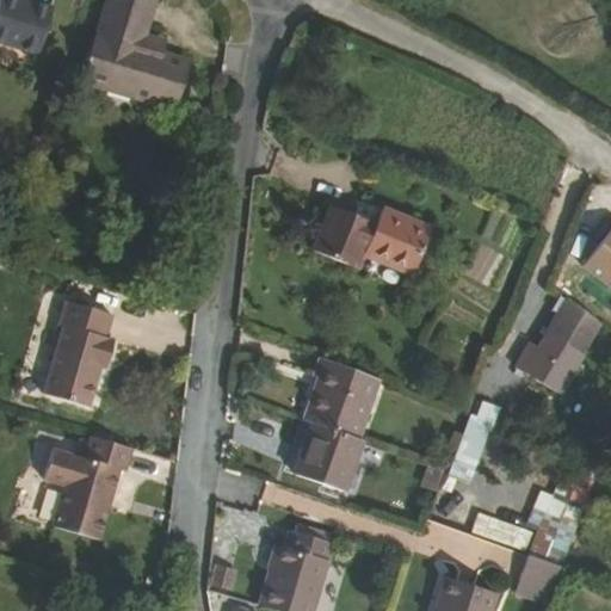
[(50,8),(22,0),(0,0),(0,44),(35,56),(50,8)]
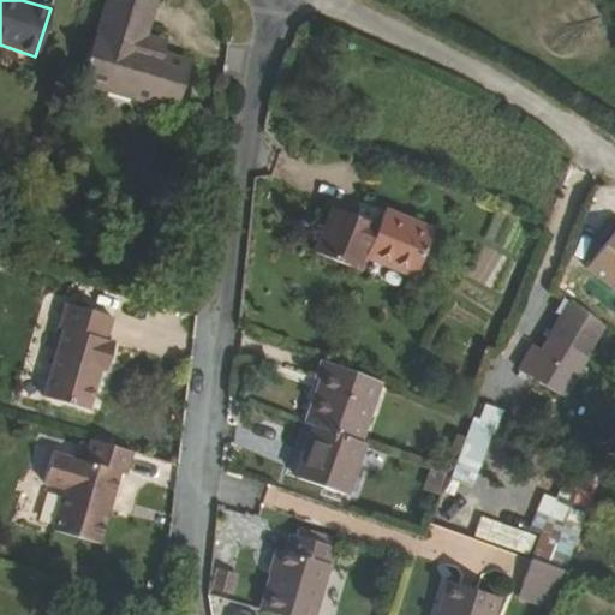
[(131,93),(131,101),(174,115),(189,69),(154,58),(157,46),(141,42),(154,0),(151,0),(107,0),(96,40),(93,40),(83,76),(131,93)]
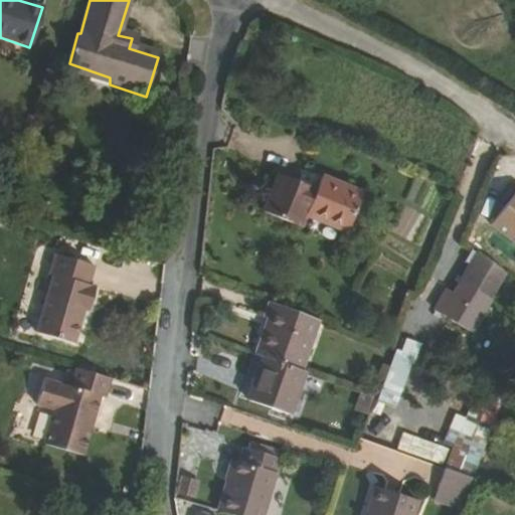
[(66,70),(110,84),(110,77),(69,63),(66,70)]
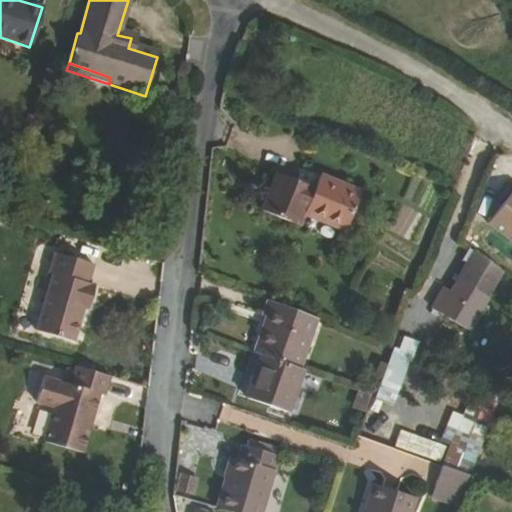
[(325,207),(353,215),(363,188),(322,172),(314,193),(306,190),(309,183),(276,170),(267,192),(294,198),(325,207)]
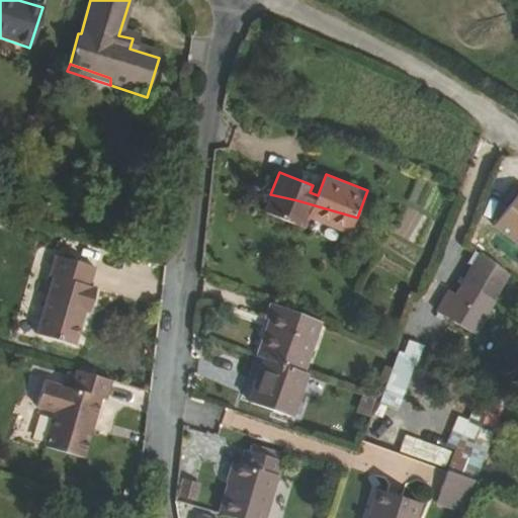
[(352,231),(357,218),(329,209),(297,200),(270,194),(264,209),(298,223),(304,210),(352,231)]
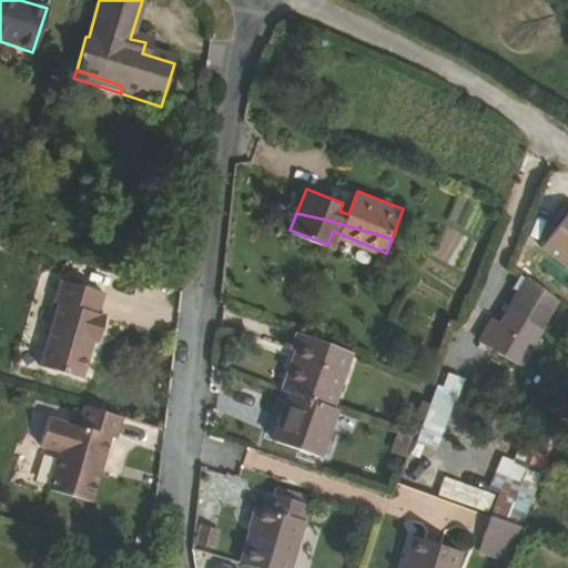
[(139,305),(97,291),(89,311),(93,314),(73,374),(115,389),(129,355),(133,356),(142,328),(133,323),(139,305)]
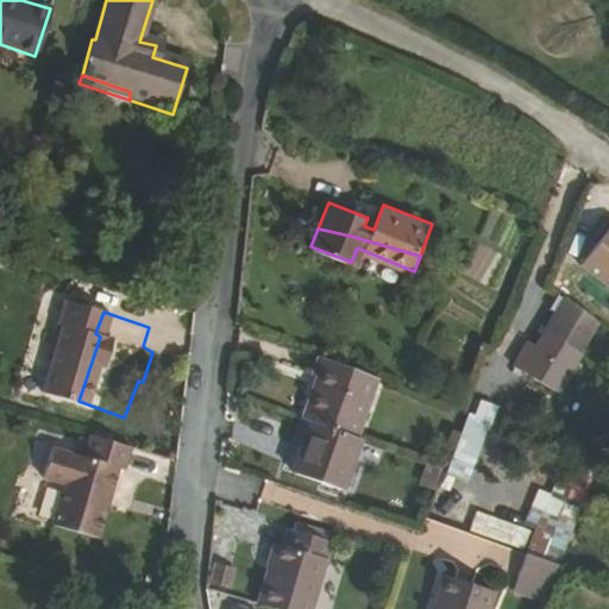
[(553,403),(594,338),(567,320),(538,359),(533,355),(518,380),(553,403)]
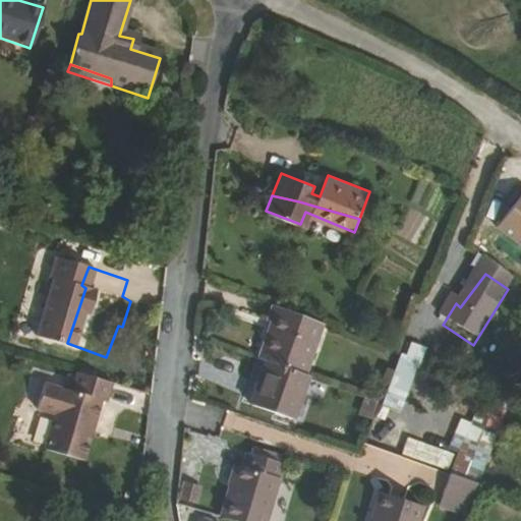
[(307,372),(326,323),(278,306),(272,323),(277,325),(265,356),(274,360),(307,372)]
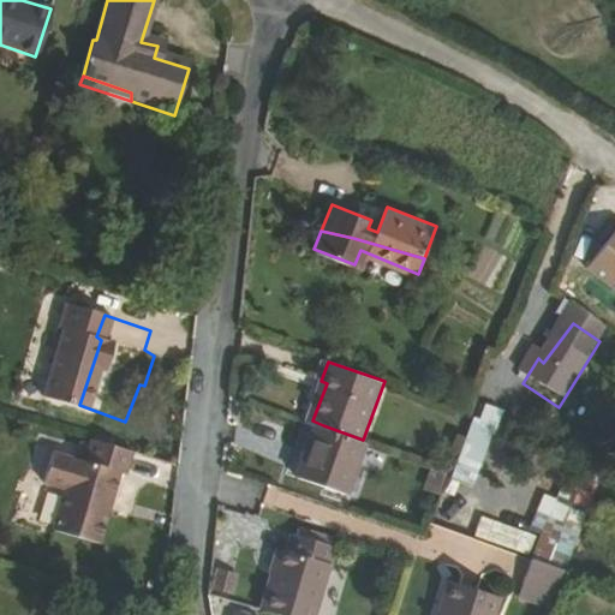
[(488,436),(502,405),(488,396),(475,430),(488,436)]
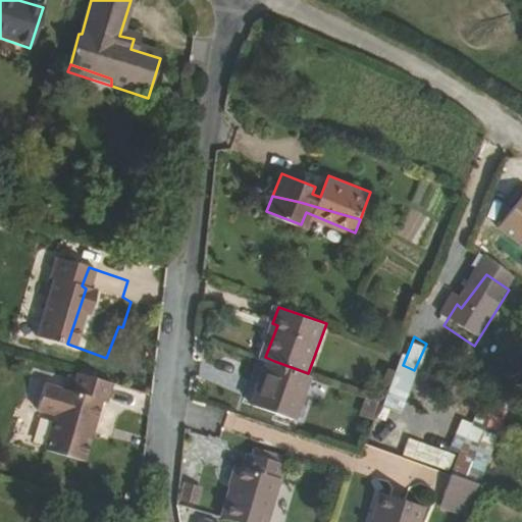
[(297,421),(314,375),(308,373),(274,361),(257,406),(297,421)]
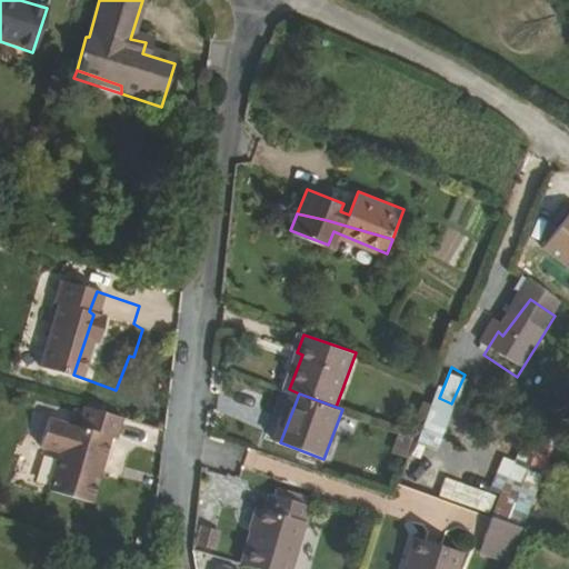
[(123,438),(129,419),(97,409),(92,425),(61,417),(51,446),(71,452),(58,489),(109,508),(131,441),(123,438)]
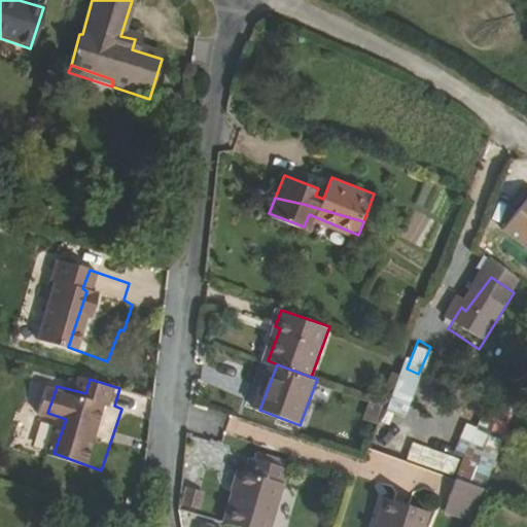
[(485,421),(484,436),(506,438),(507,422),(485,421)]
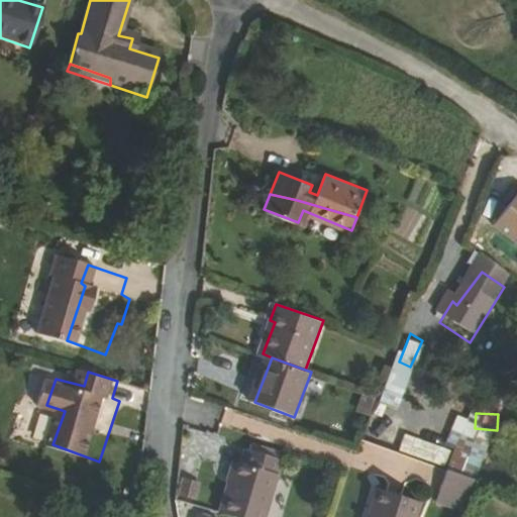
[(473,484),(493,436),(462,424),(442,471),(473,484)]
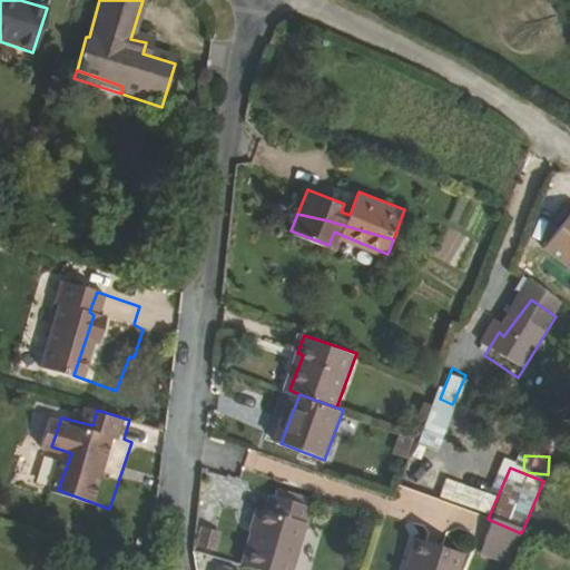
[(488,519),(495,500),(444,481),(436,500),(488,519)]
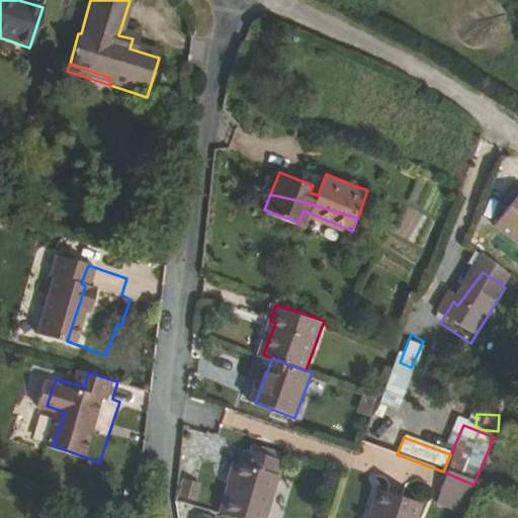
[(221,507),(251,517),(264,517),(285,458),(249,445),(244,460),(237,458),(221,507)]
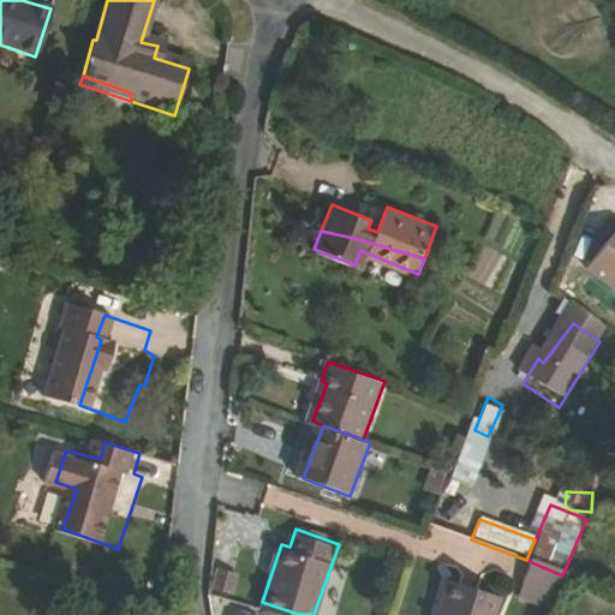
[(530,565),(518,603),(548,613),(560,574),(530,565)]
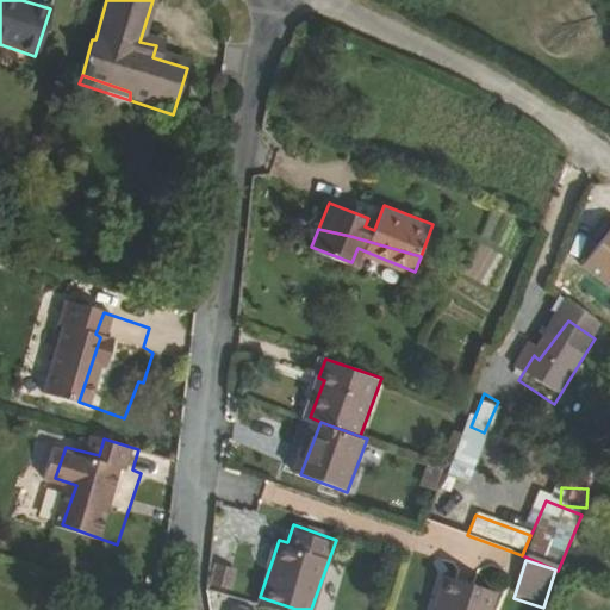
[(440,609),(468,609),(475,582),(442,570),(437,591),(444,593),(440,609)]
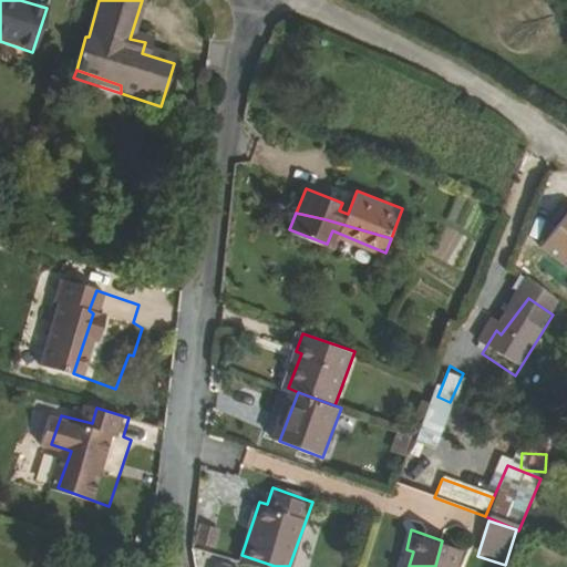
[(463,566),(467,554),(442,540),(435,566),(463,566)]
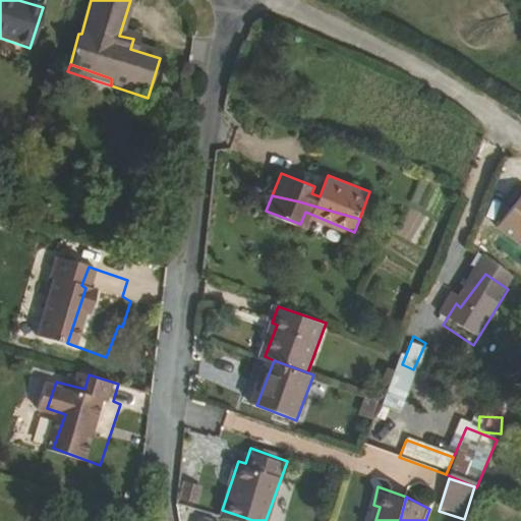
[(368,520),(375,520),(380,507),(373,505),(368,520)]
